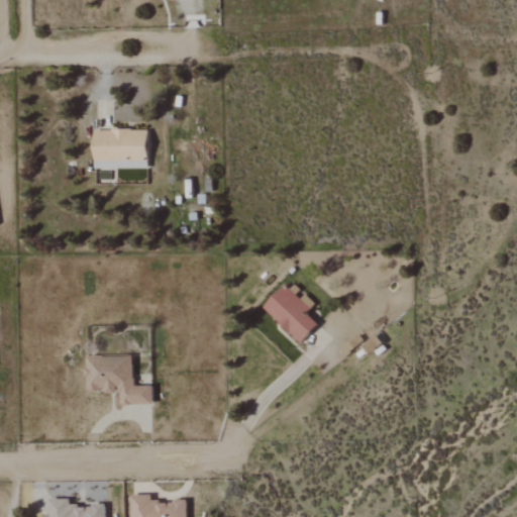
[(93,130),(94,169),(134,168),(134,163),(148,163),(147,129),(93,130)]
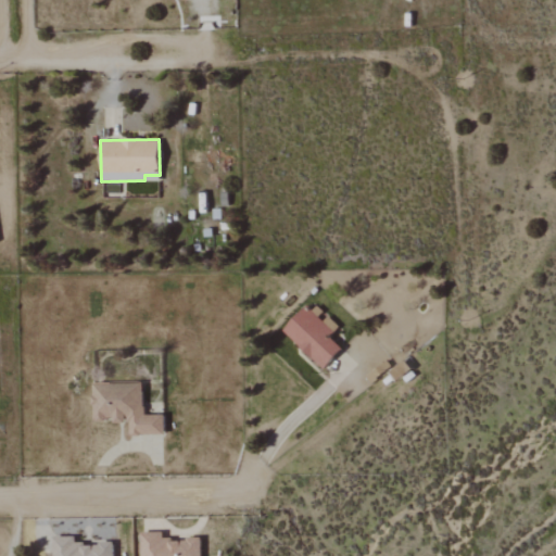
[(340,327),(317,306),(312,312),(305,306),(282,332),(324,369),(342,348),(330,338),(340,327)]
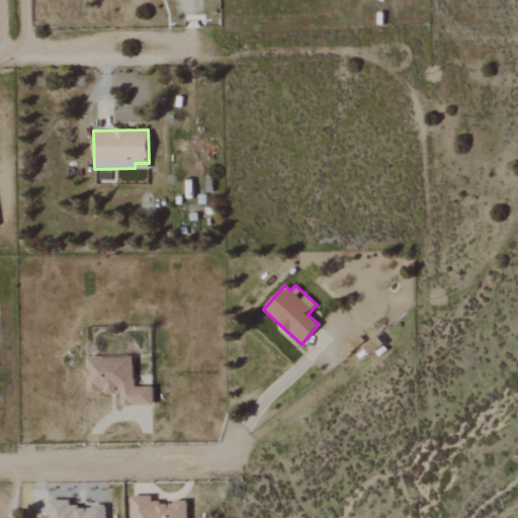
[(134,386),(134,356),(86,357),(87,392),(106,392),(106,394),(121,394),(121,406),(154,405),(154,386),(134,386)]
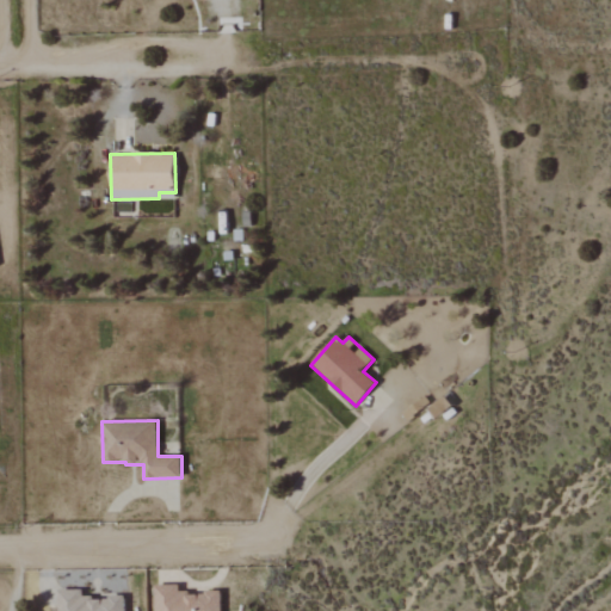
[(220,610),(221,592),(179,593),(179,585),(155,586),(155,610),(220,610)]
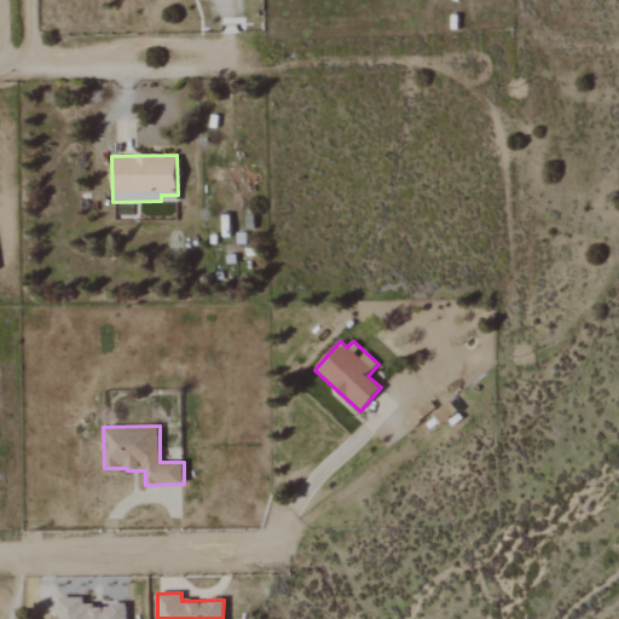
[(128,618),(128,605),(85,606),(84,597),(58,599),(58,618),(128,618)]
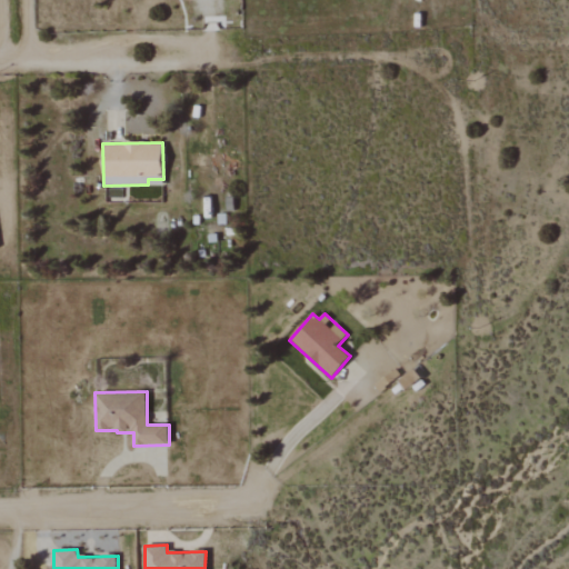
All buildings are outlined.
